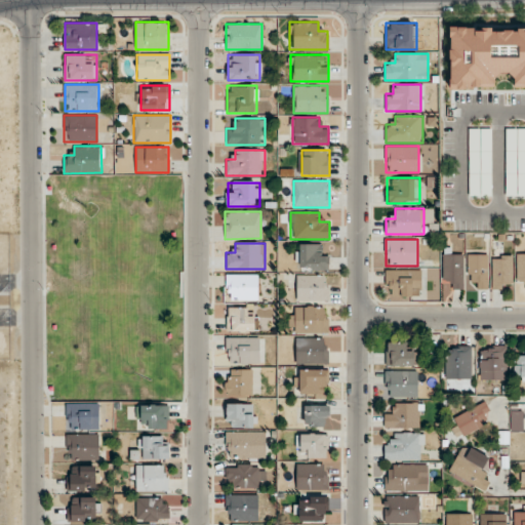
[(319,244),(298,244),(298,269),(328,269),(328,254),(319,254),(319,244)]
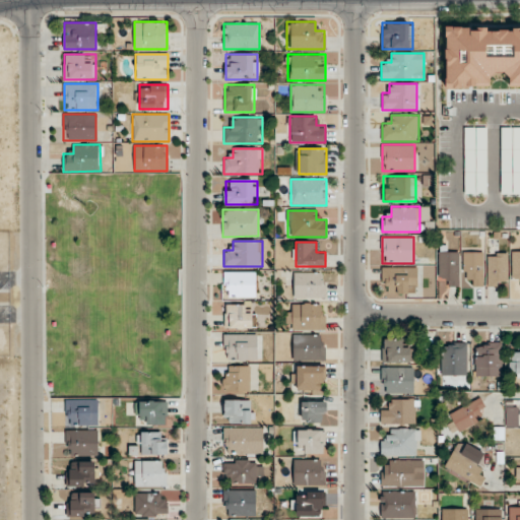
[(448,286),(459,286),(459,251),(439,252),(439,276),(448,276),(448,286)]
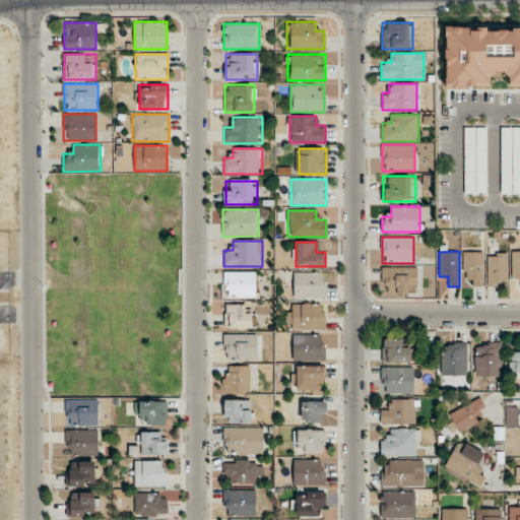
[(519,251),(511,251),(511,277),(519,276),(519,251)]
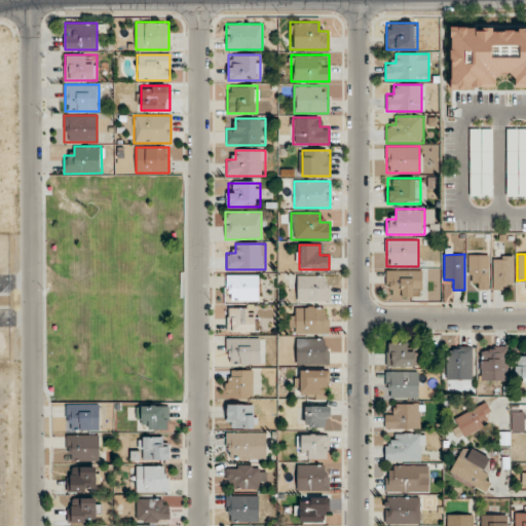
[(488,290),(488,255),(467,255),(467,278),(479,278),(479,290),(488,290)]
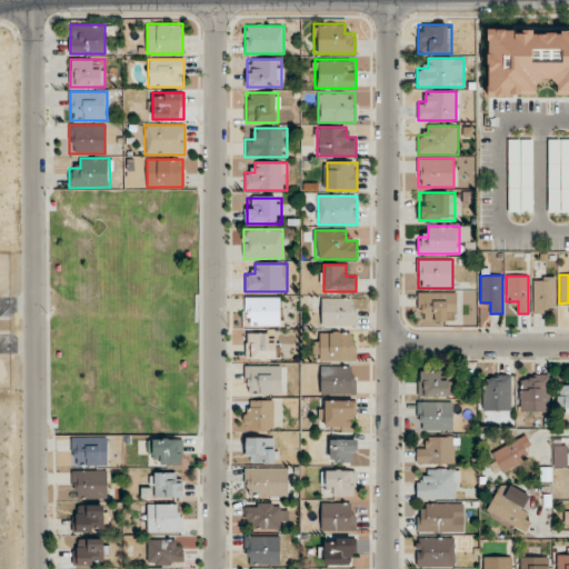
[(555,313),(555,277),(532,277),(532,313),(555,313)]
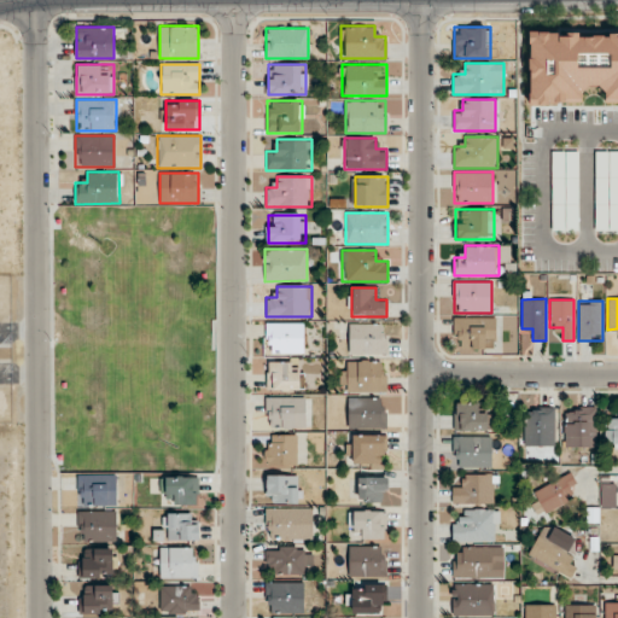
[(495,318),(454,318),(454,348),(495,348),(495,318)]
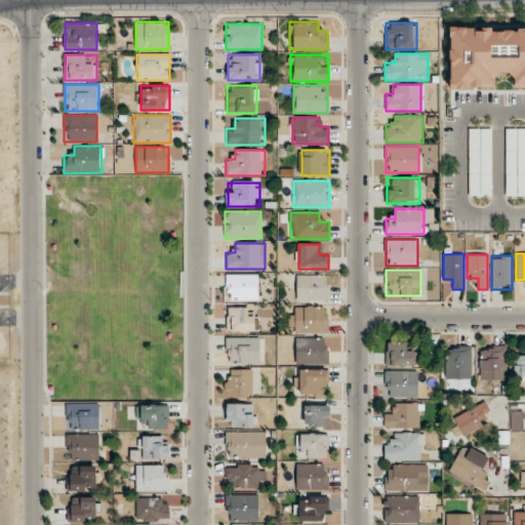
[(257,300),(257,275),(226,275),(226,300),(257,300)]
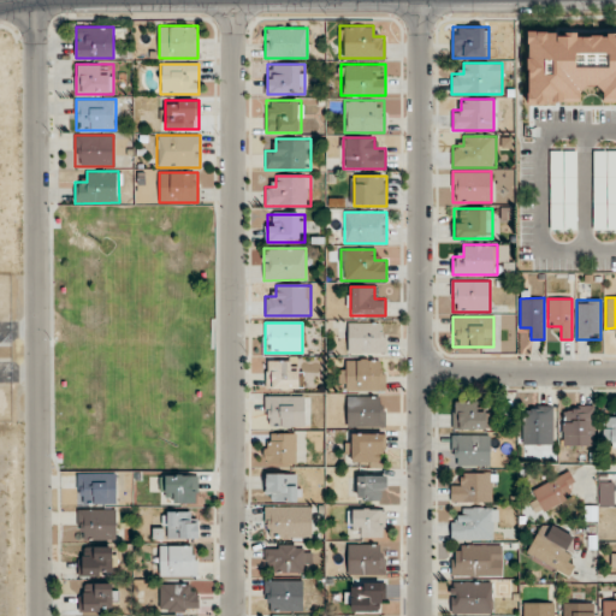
[(384,324),(348,324),(348,353),(384,353),(384,324)]
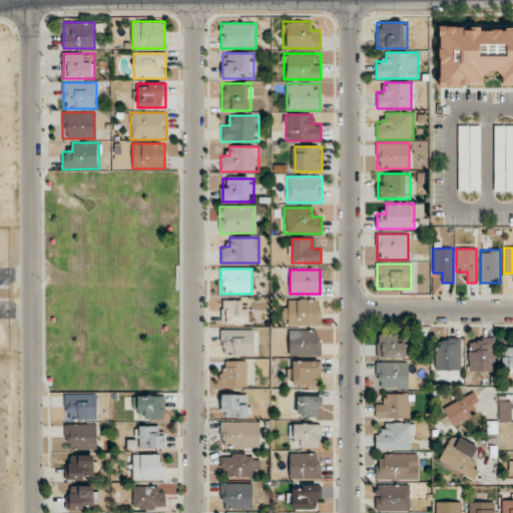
[(321,300),(284,300),(284,326),(321,326),(321,300)]
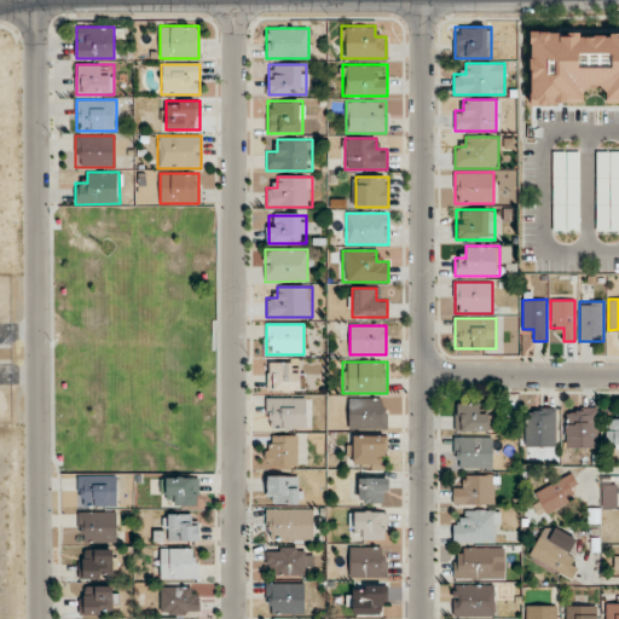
[(302,363),(267,363),(267,391),(302,391),(302,363)]
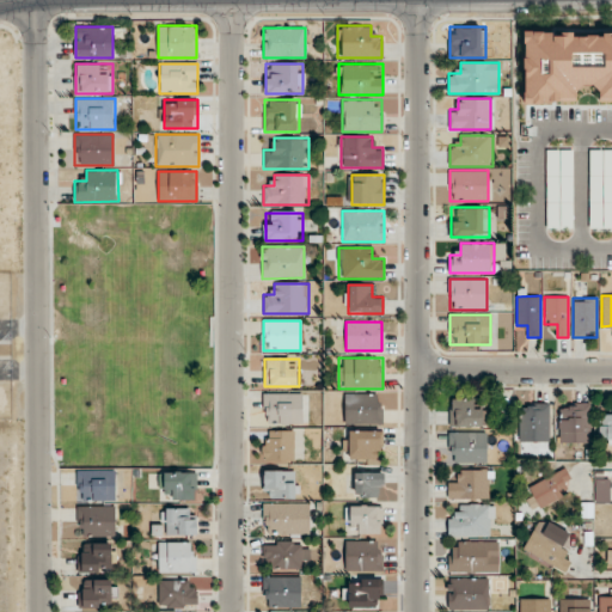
[(303,395),(263,395),(263,424),(303,424),(303,395)]
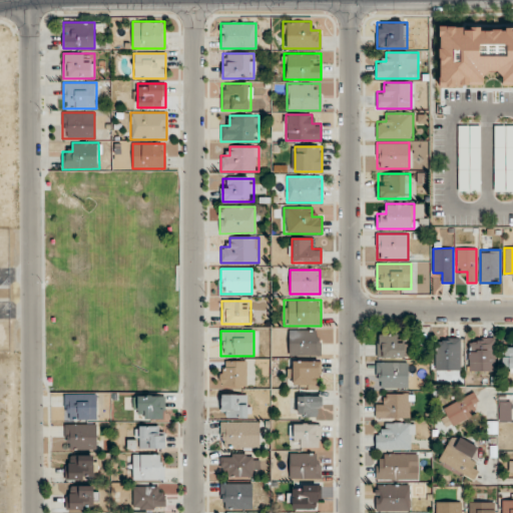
[(320,331),(290,331),(290,356),(320,356),(320,331)]
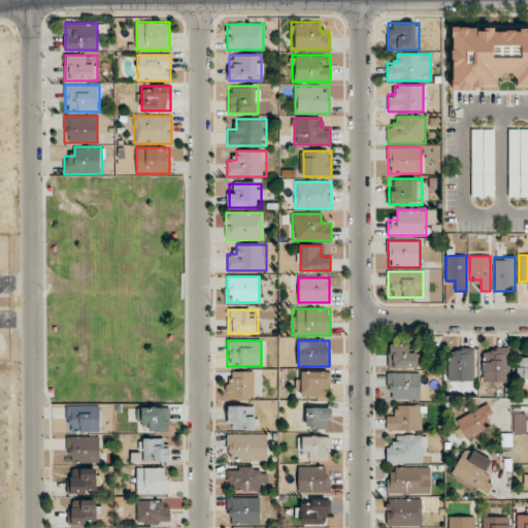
[(389,368),(420,368),(420,355),(408,355),(408,344),(389,344),(389,368)]
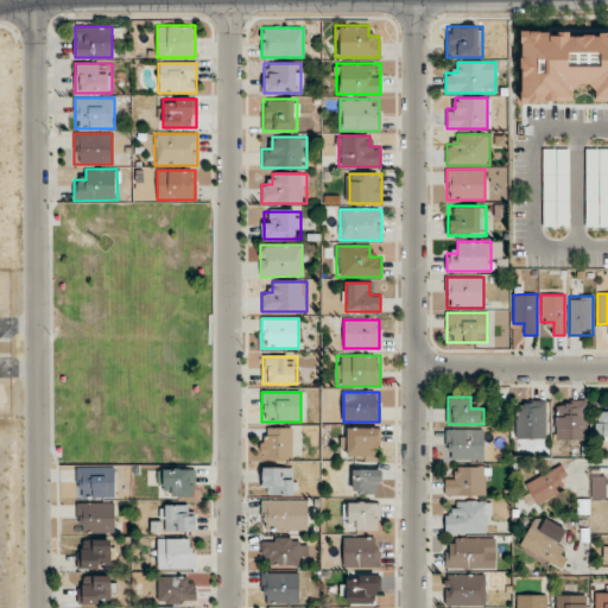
[(515,438),(545,438),(545,400),(515,400),(515,438)]
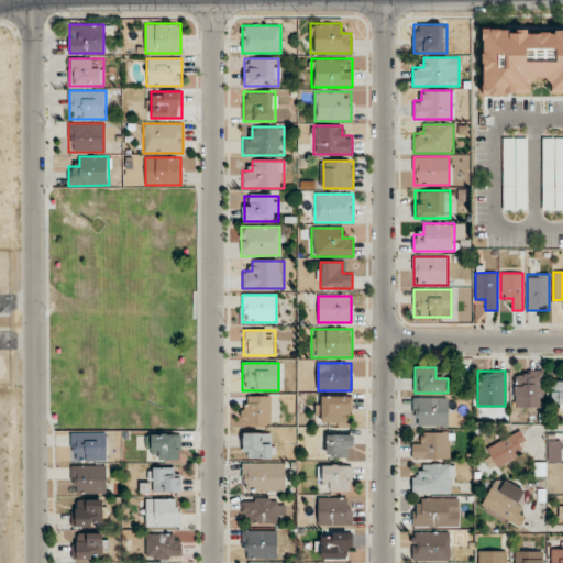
[(543,371),(512,371),(512,408),(543,408),(543,371)]
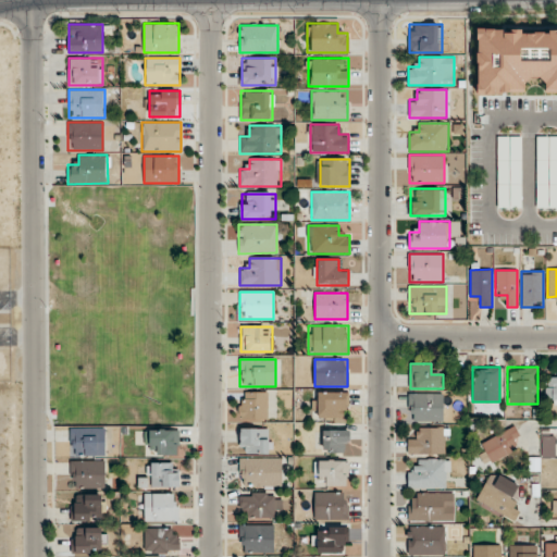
[(545,379),(545,403),(556,401),(556,367),(554,368),(554,379),(545,379)]
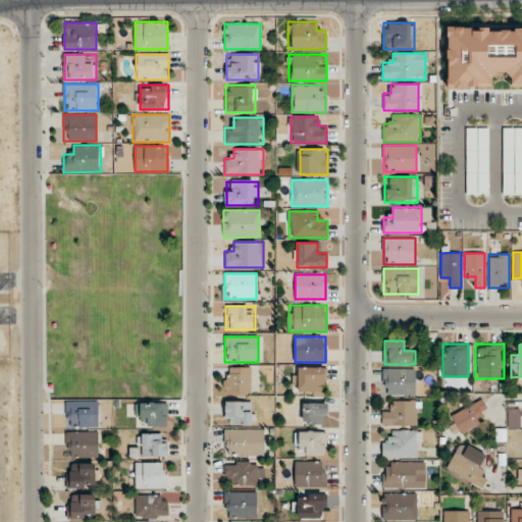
[(250,395),(250,367),(224,367),(223,395),(250,395)]
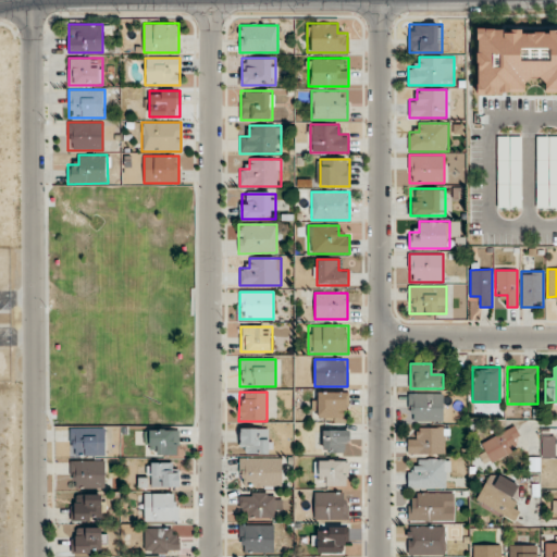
[(346,419),(346,392),(316,392),(316,418),(346,419)]
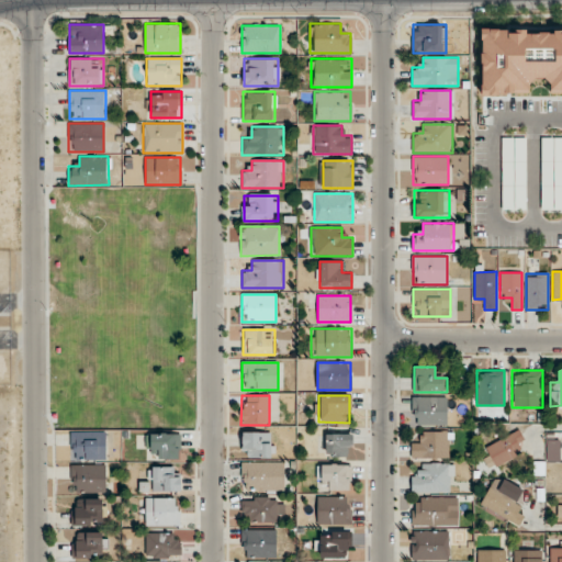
[(447,397),(413,397),(413,425),(447,425),(447,397)]
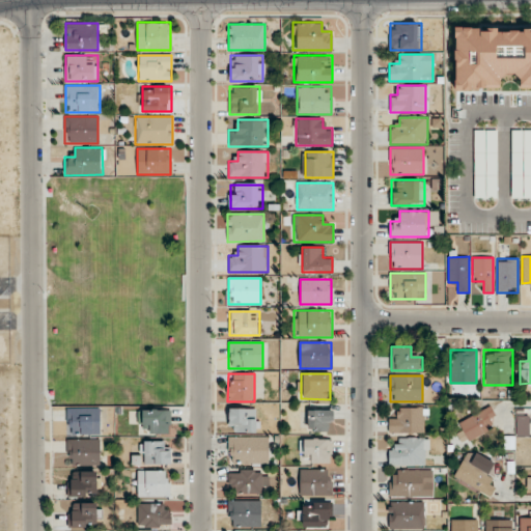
[(453,427),(464,445),(499,424),(488,407),(453,427)]
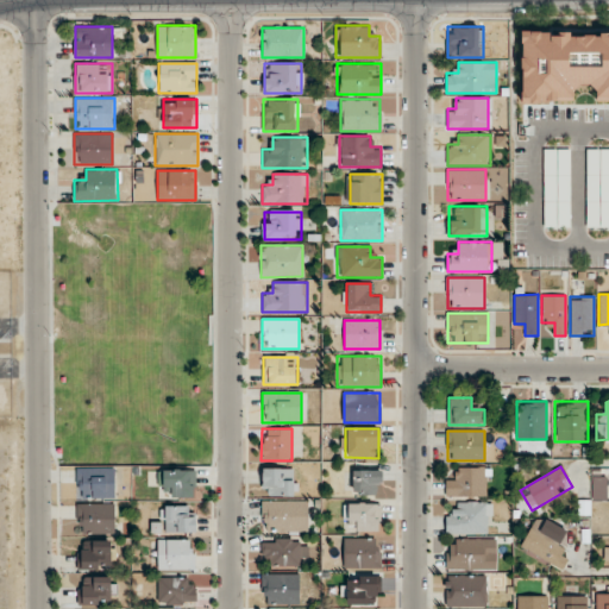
[(115,468),(76,468),(76,498),(115,498),(115,468)]
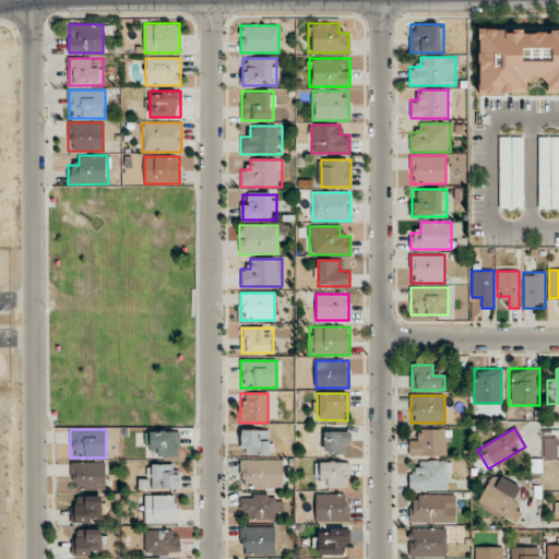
[(240,455),(271,455),(271,430),(240,429),(240,455)]
